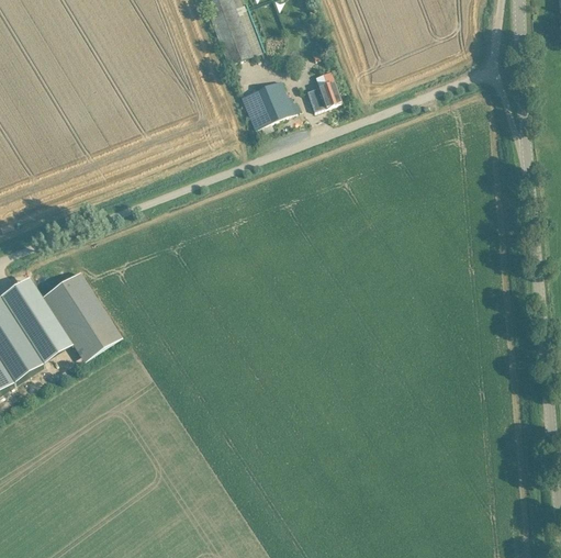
[(212,0),(204,3),(228,65),(254,55),(235,8),(243,4),(242,0),(212,0)]
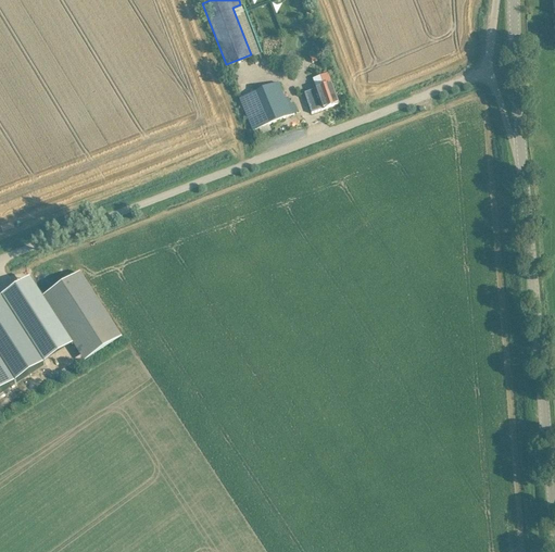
[(329,61),(331,69),(338,66),(336,59),(329,61)]
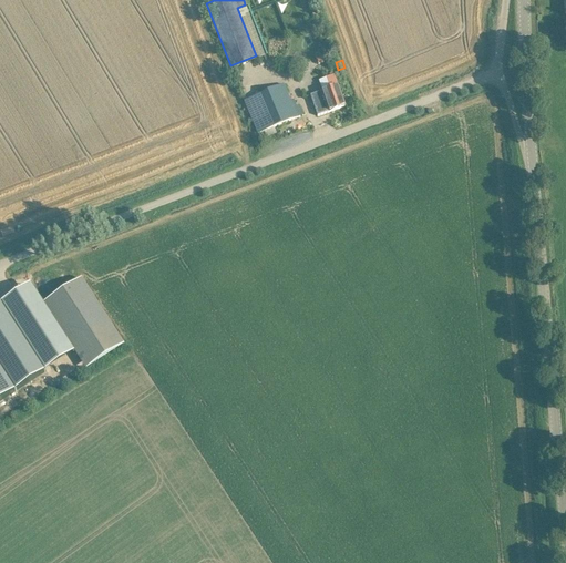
[(318,77),(321,88),(309,92),(317,113),(345,104),(332,71),(318,77)]
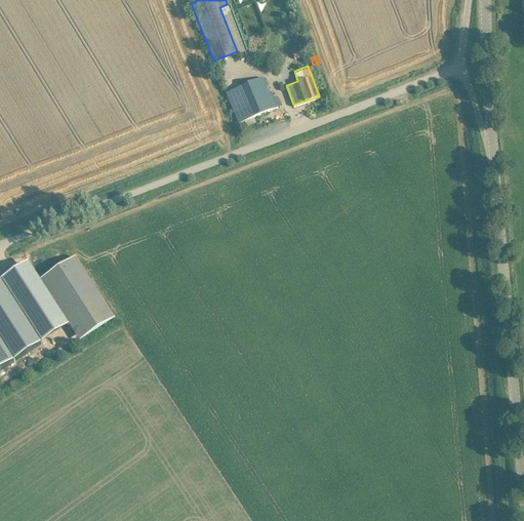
[(324,87),(322,66),(314,67),(316,88),(324,87)]
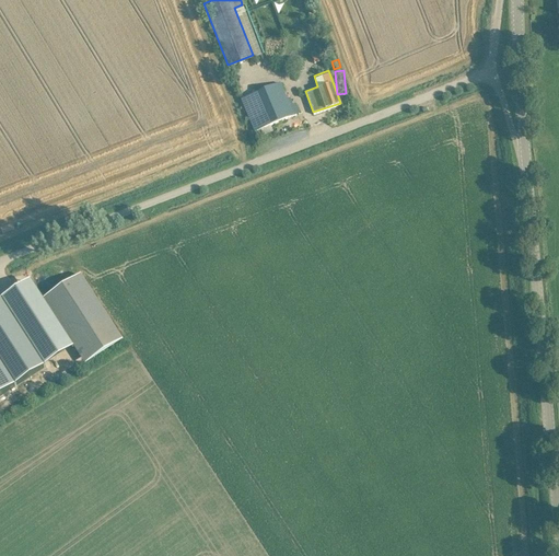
[(299,111),(294,101),(289,103),(279,81),(241,96),(254,129),(299,111)]
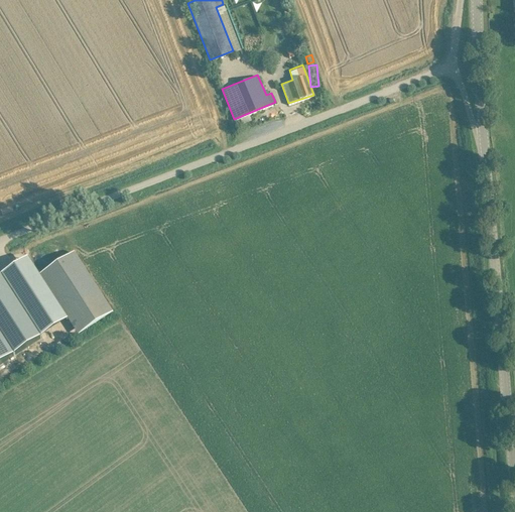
[(249,137),(275,127),(272,120),(246,130),(249,137)]
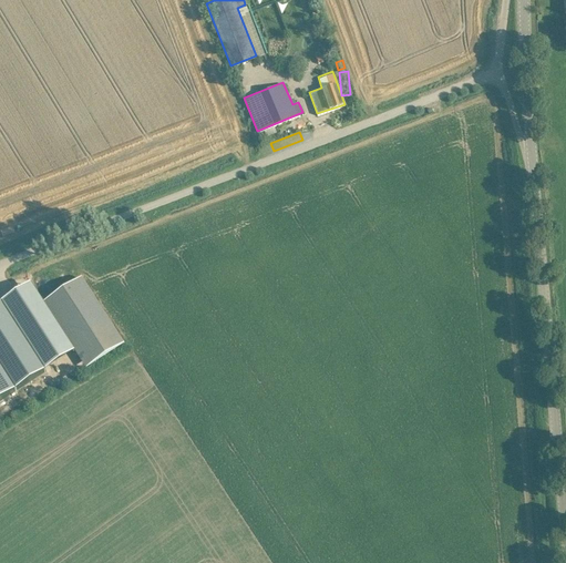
[(81,275),(43,299),(85,366),(123,341),(81,275)]
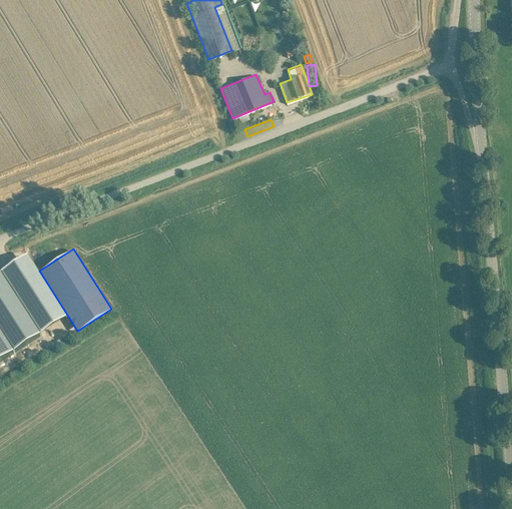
[(2,274),(40,333),(66,317),(27,255),(1,272),(2,274)]
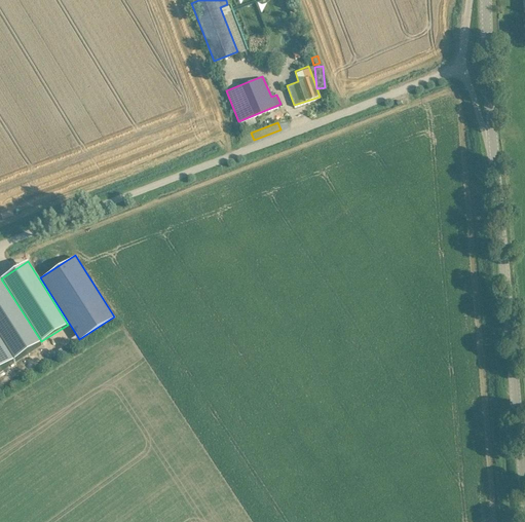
[(2,281),(0,282),(0,368),(41,341),(2,281)]
